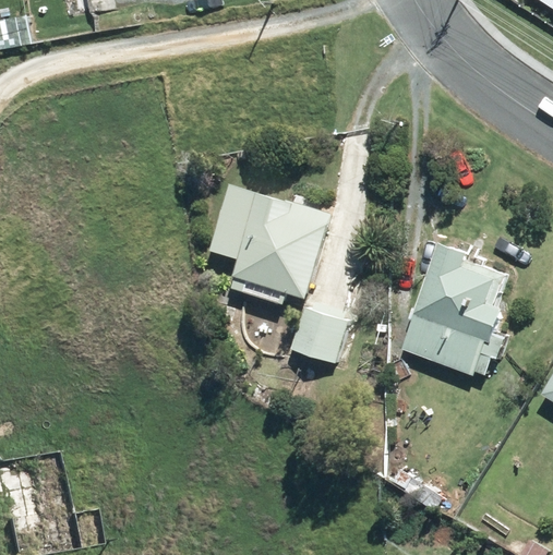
[(25,15),(0,19),(0,47),(29,44),(25,15)]
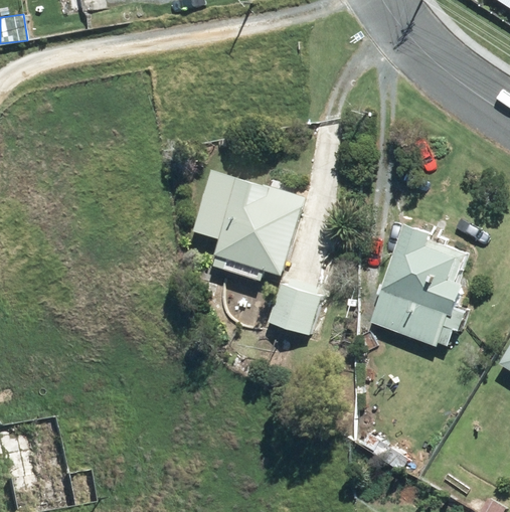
[(192,230),(218,238),(213,256),(216,257),(213,268),(259,281),(262,270),(281,276),(304,197),(210,169),(192,230)]
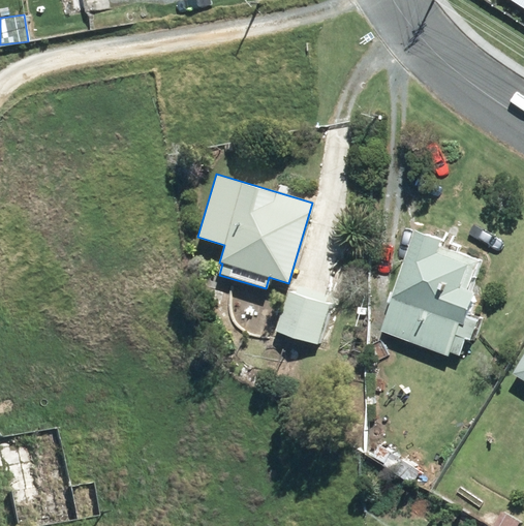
[(475,267),(437,253),(441,241),(413,230),(378,331),(445,353),(456,322),(463,326),(473,294),(467,290),(475,267)]
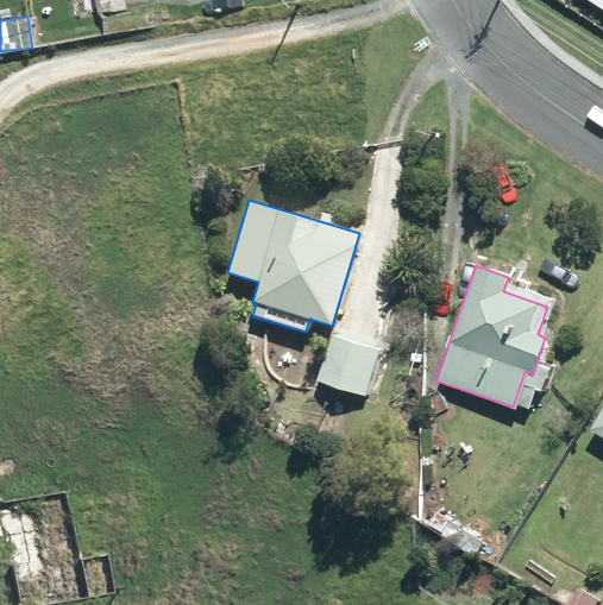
[(379,350),(332,334),(318,379),(364,395),(379,350)]
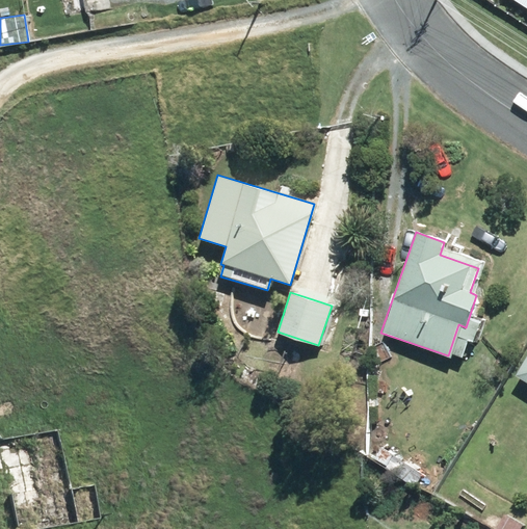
[(526,354),(514,376),(526,384),(526,354)]
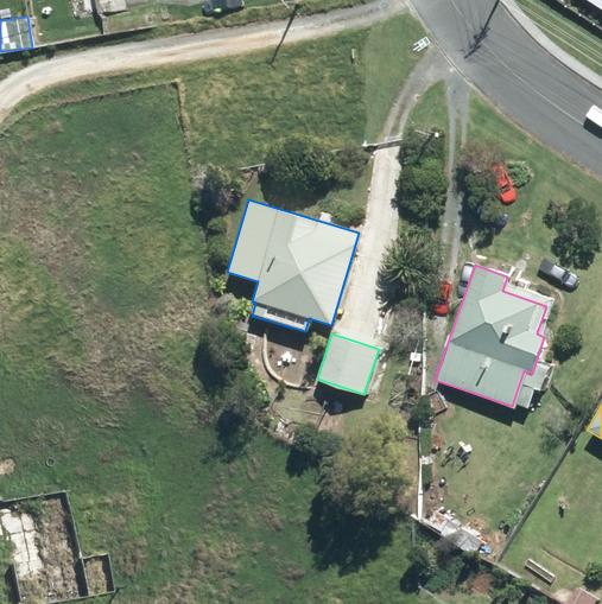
[(426,523),(441,531),(449,517),(435,510),(426,523)]
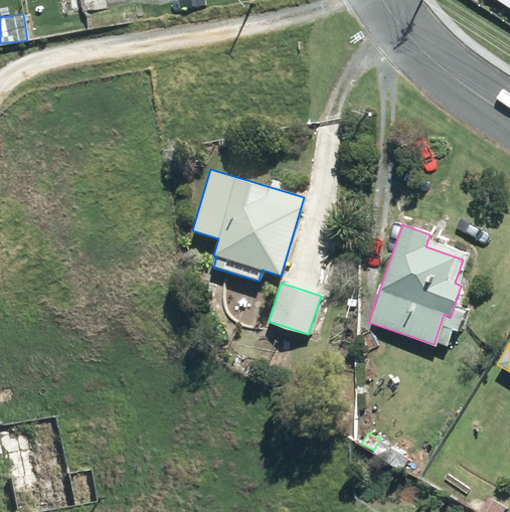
[(501,511),(504,507),(487,497),(478,511),(501,511)]
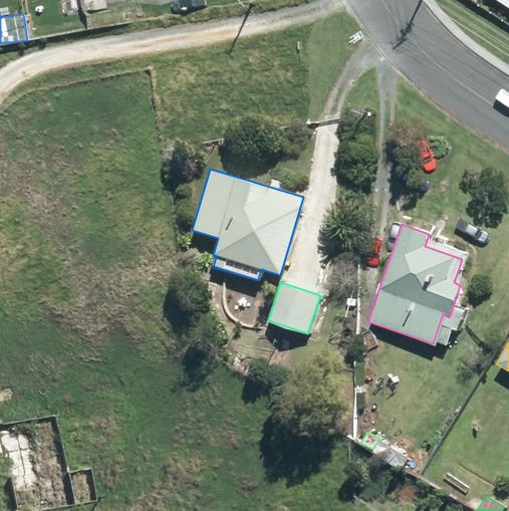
All buildings are outlined.
